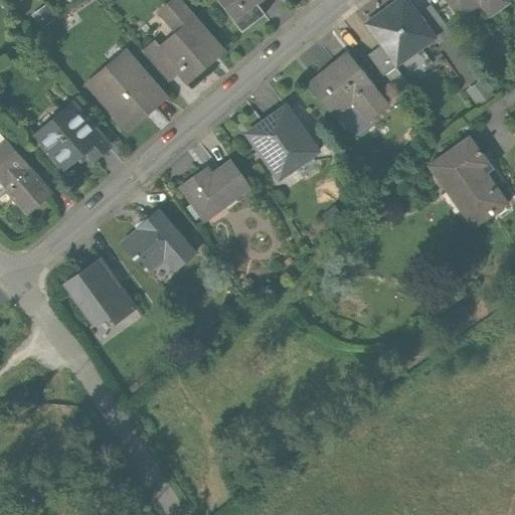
[(140,51),(166,82),(176,73),(184,82),(220,51),(175,0),(169,0),(156,12),(174,32),(157,46),(152,41),(140,51)]
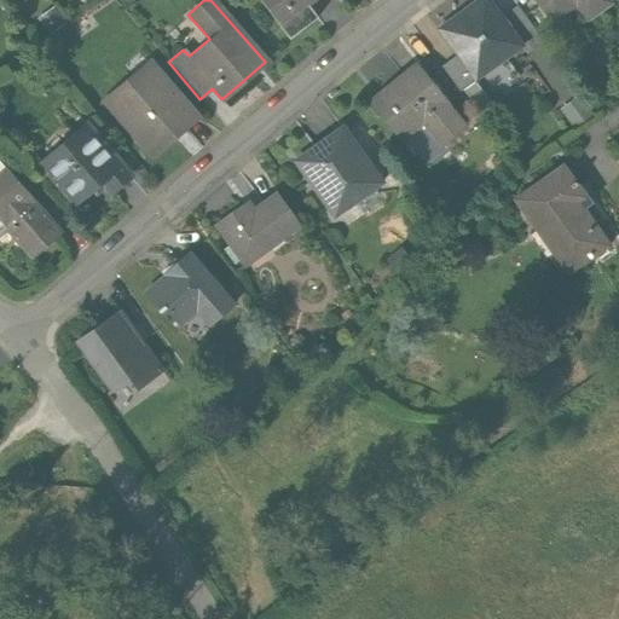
[(259,0),(289,40),(317,21),(308,9),(319,0),(259,0)]
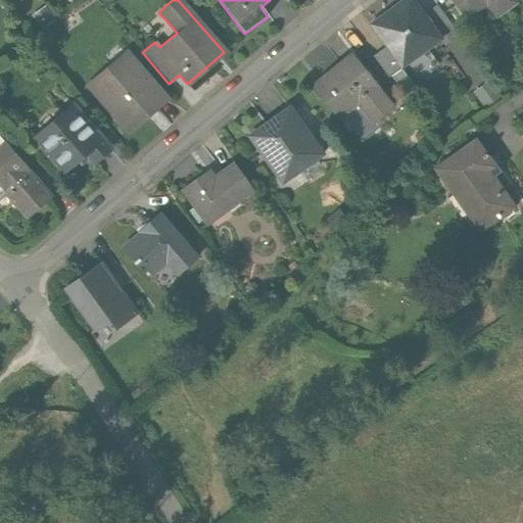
[(412,0),(403,0),(370,25),(386,48),(400,67),(439,39),(423,16),(412,0)]
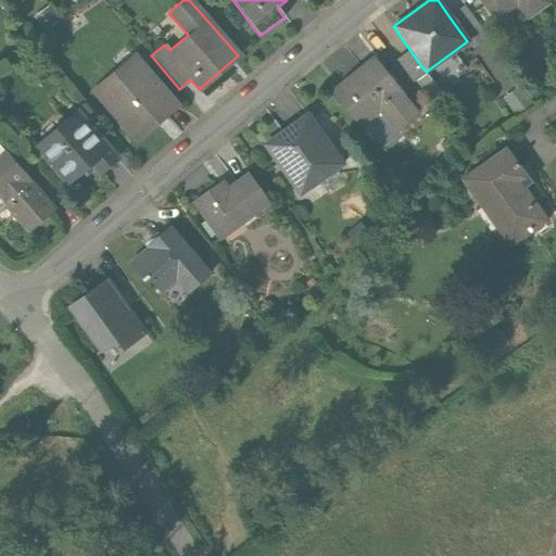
[(545,0),(480,0),(494,20),(516,4),(526,19),(547,3),(545,0)]
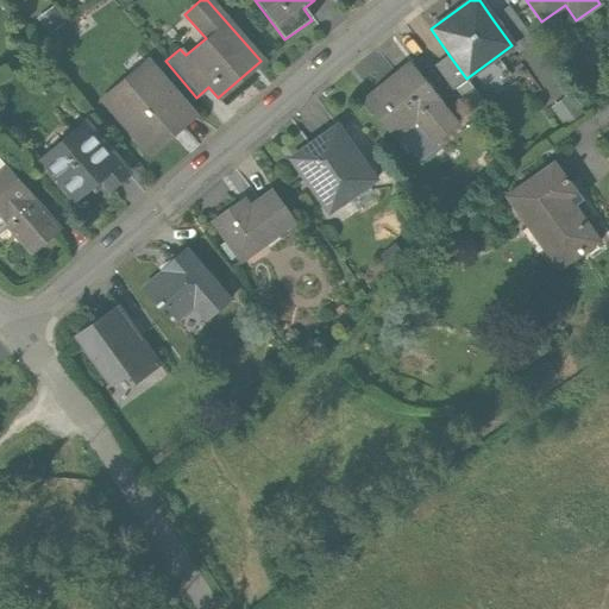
[(56,12),(66,24),(71,20),(62,7),(56,12)]
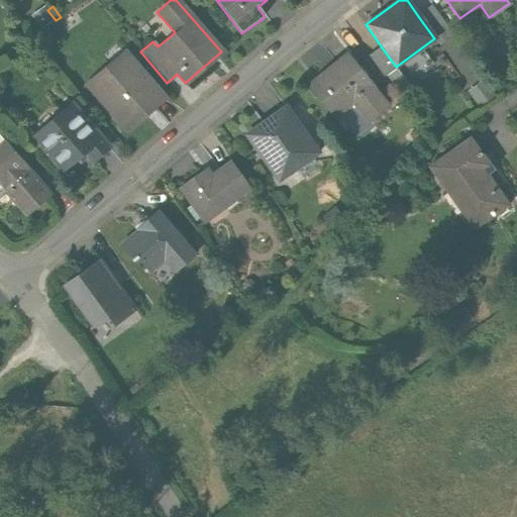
[(30,16),(39,29),(52,21),(42,7),(30,16)]
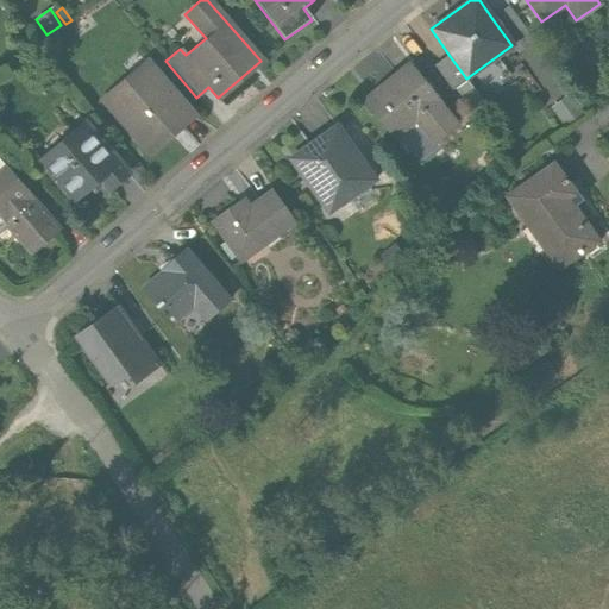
[(508,8),(493,19),(512,45),(518,54),(533,42),(508,8)]
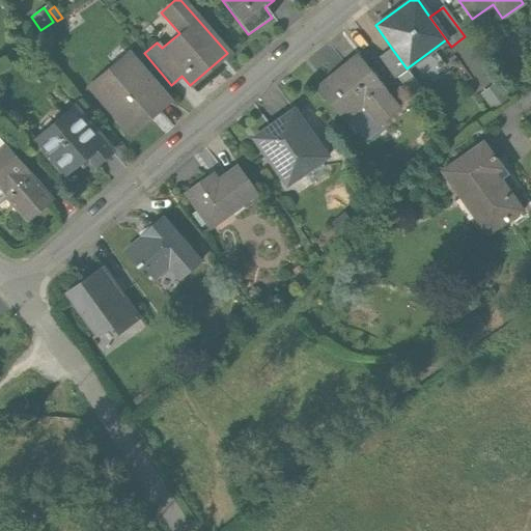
[(393,78),(407,68),(392,49),(379,58),(393,78)]
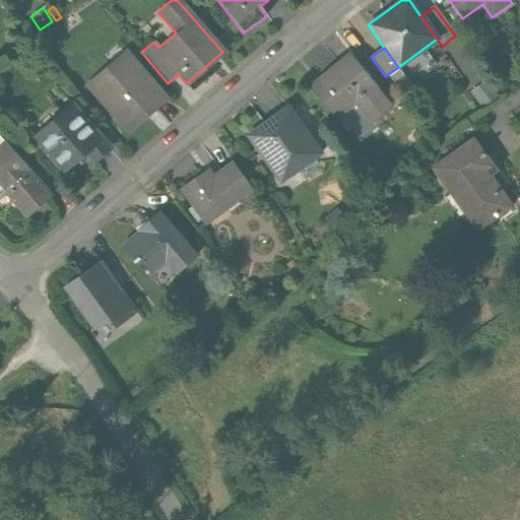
[(125,52),(84,86),(124,132),(165,98),(125,52)]
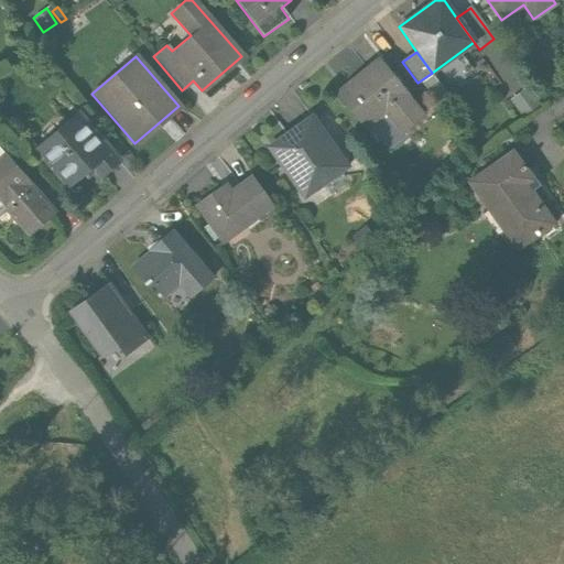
[(422,116),(376,58),(334,93),(364,128),(383,112),(400,133),(422,116)]
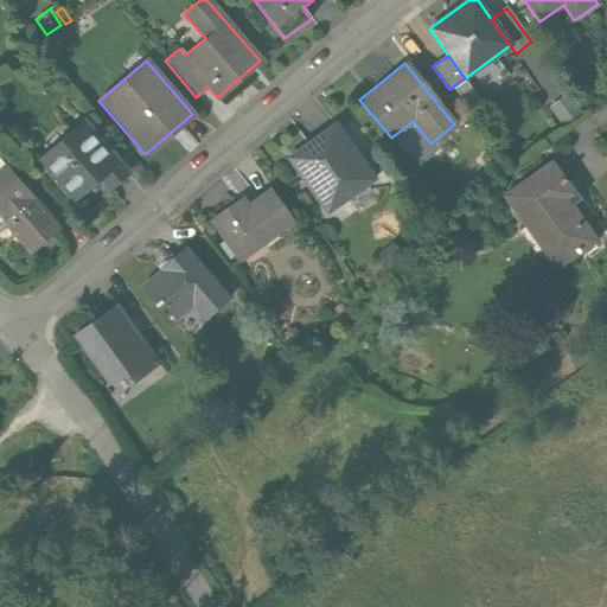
[(550,108),(562,125),(576,115),(564,97),(550,108)]
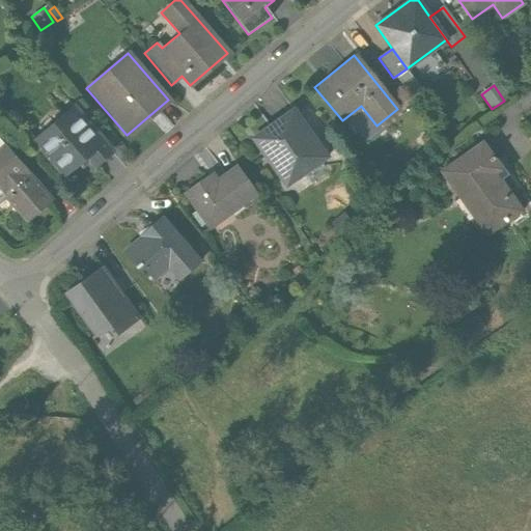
[(30,140),(61,175),(84,155),(94,166),(111,150),(72,105),(30,140)]
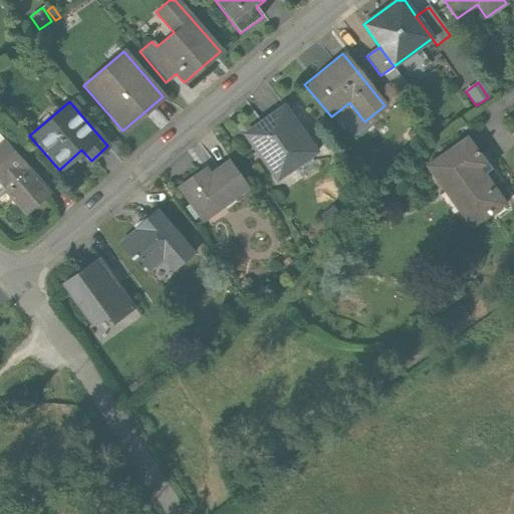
[(281,105),(242,135),(276,180),(315,151),(281,105)]
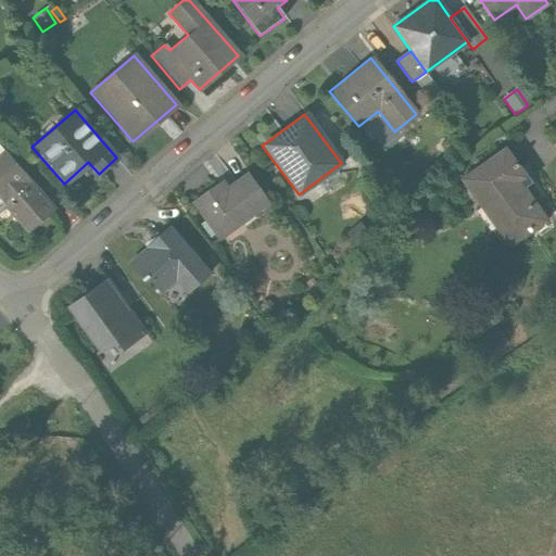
[(504,148),(459,179),(508,247),(545,220),(520,187),(528,181),(504,148)]
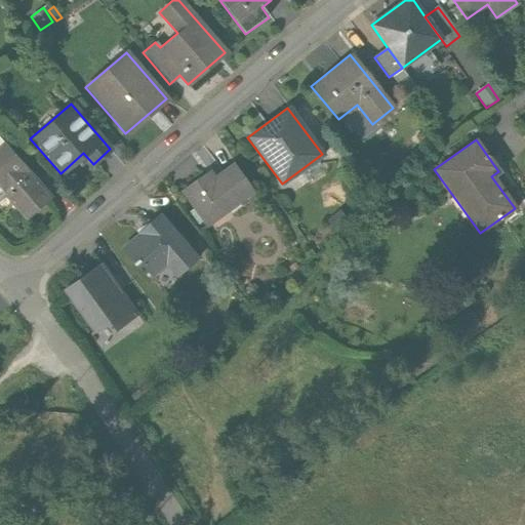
[(27,218),(51,197),(4,143),(0,146),(0,198),(5,194),(27,218)]
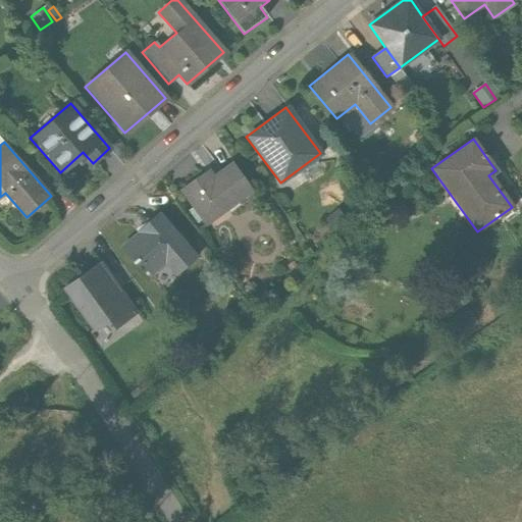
[(207,170),(179,191),(204,223),(250,190),(230,163),(212,176),(207,170)]
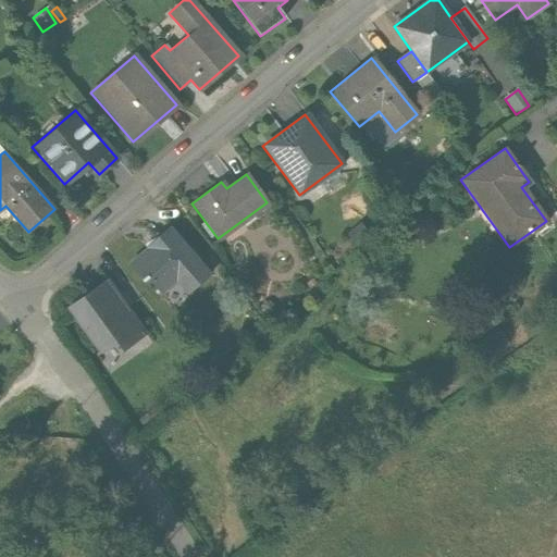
[(170,229),(128,263),(157,296),(176,281),(187,293),(209,274),(170,229)]
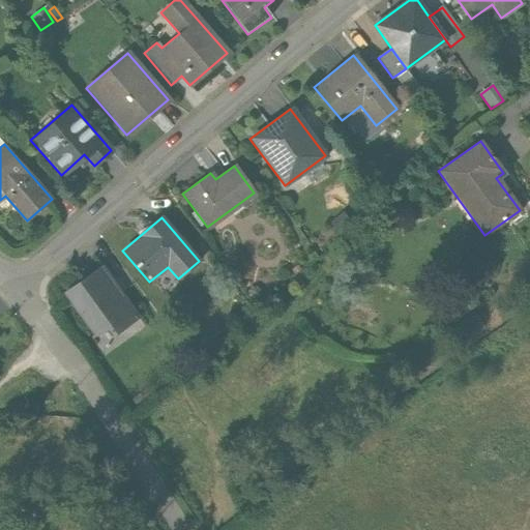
[(100,267),(62,294),(93,336),(109,325),(114,332),(136,317),(100,267)]
